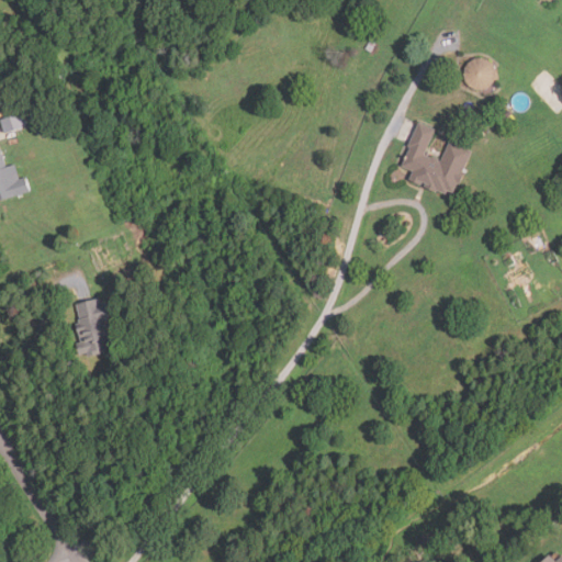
[(372,53),(366,49),(370,41),(377,44),(372,53)]
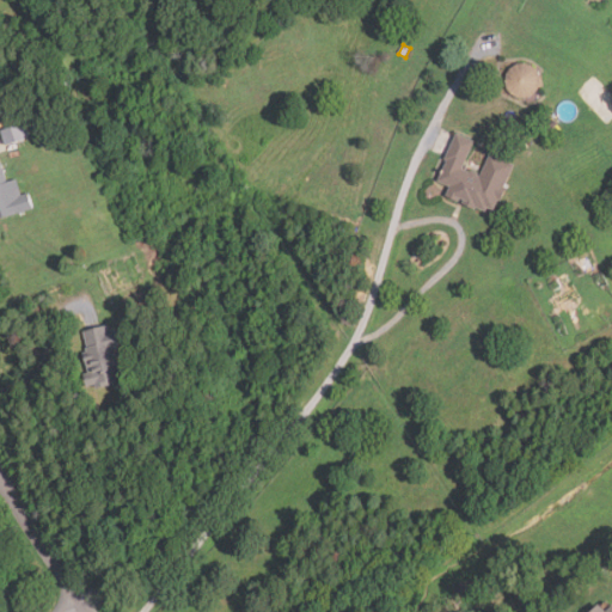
[(527,98),(519,98),(513,95),(508,89),(507,81),(508,74),(512,68),(518,65),(525,63),(532,66),(537,69),(540,77),(542,84),(539,91),(533,96),(527,98)]
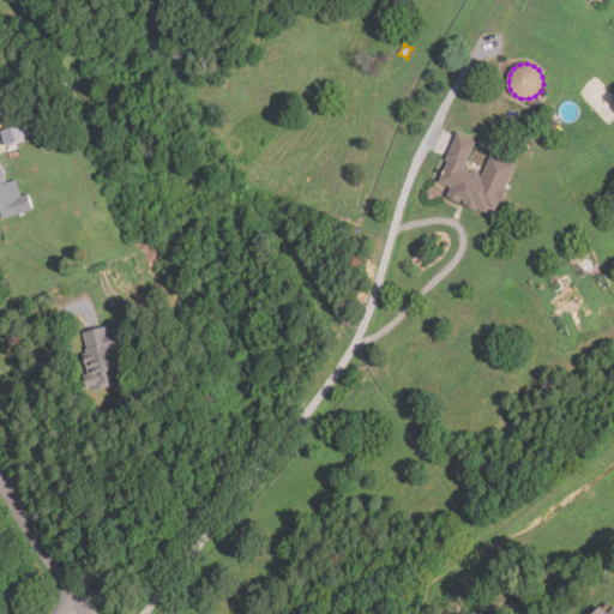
[(29,139),(7,146),(2,132),(24,125),(29,139)]
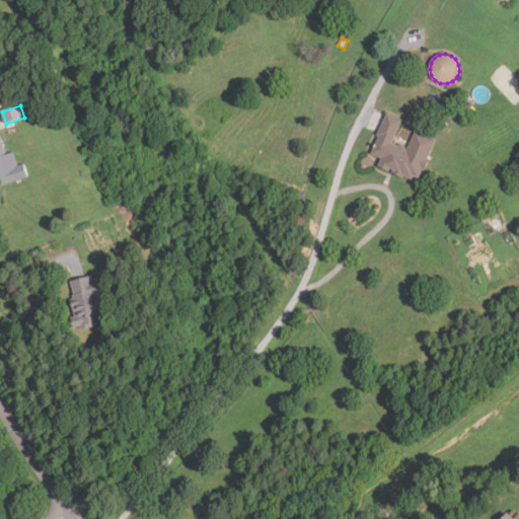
[(438,140),(417,130),(408,149),(394,143),(405,120),(388,112),(377,135),(380,136),(372,154),(382,158),(378,167),(389,172),(391,168),(394,170),(392,173),(403,178),(405,176),(413,179),(415,176),(420,178),(424,170),(426,171),(431,160),(429,160),(438,140)]
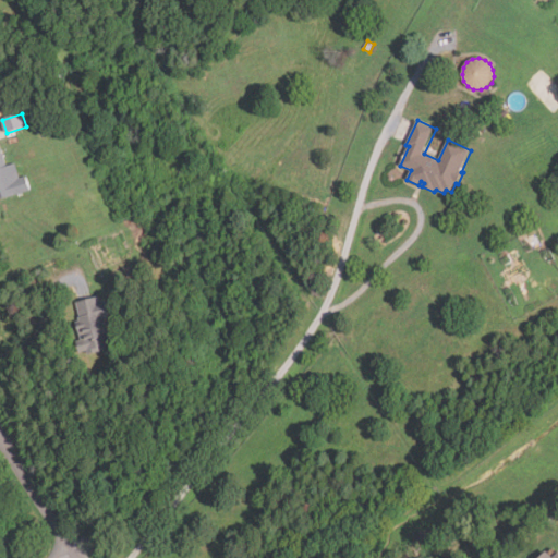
[(32,191),(0,201),(0,149),(1,149),(7,167),(15,164),(20,179),(27,177),(32,191)]
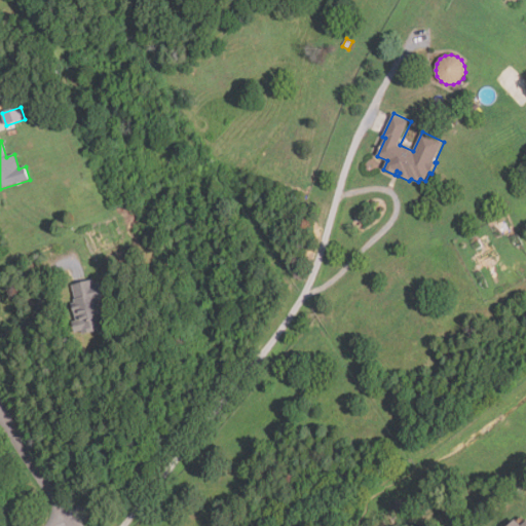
[(105,327),(75,334),(72,322),(77,321),(73,304),(77,303),(73,286),(92,280),(94,286),(100,285),(103,300),(99,301),(105,327)]
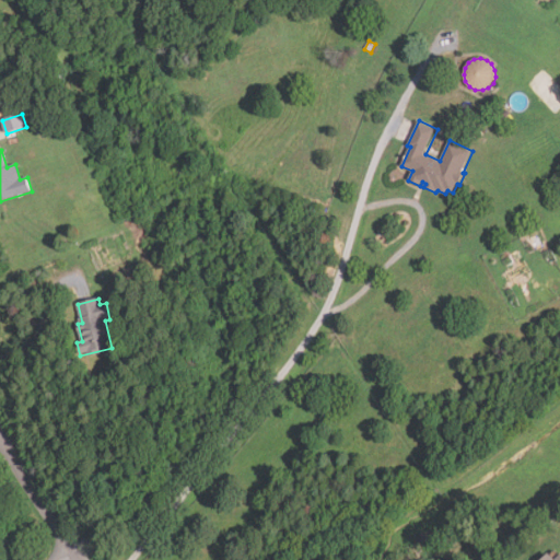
All buildings are outlined.
